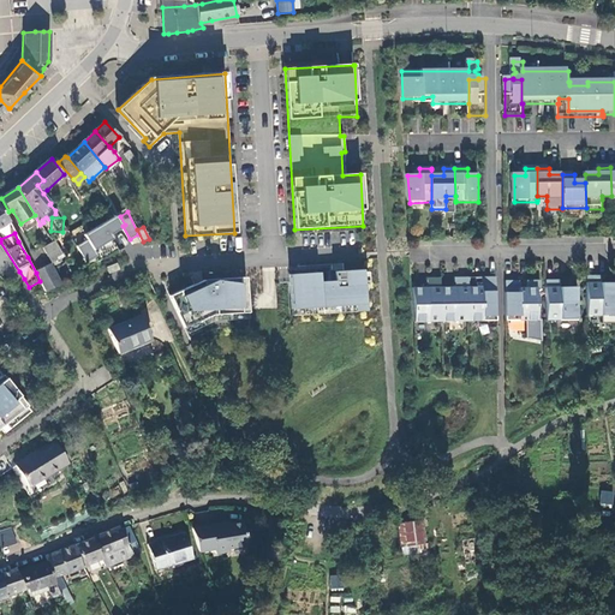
[(61,250),(57,243),(45,250),(48,257),(61,250)]
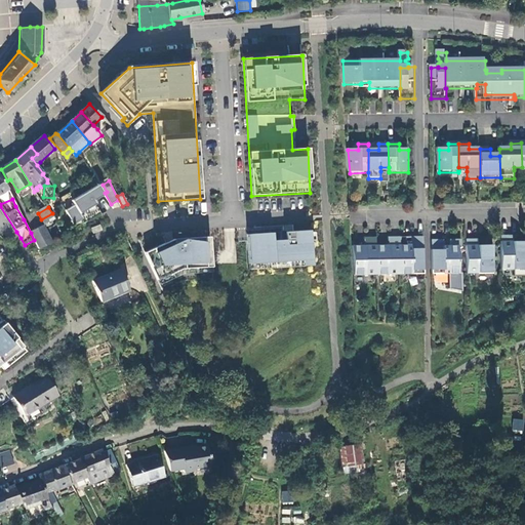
[(55,219),(52,213),(41,219),(45,226),(55,219)]
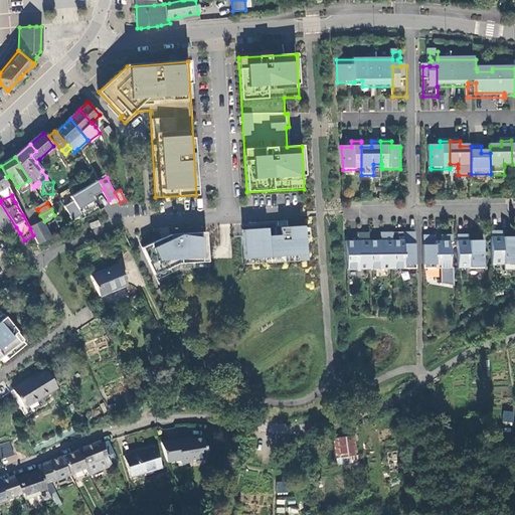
[(99,219),(89,223),(92,229),(101,225),(99,219)]
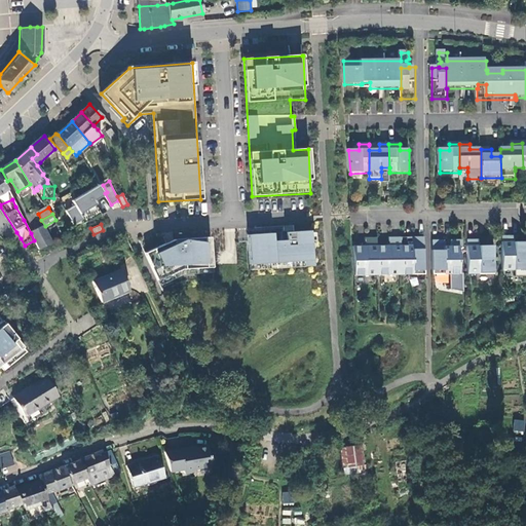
[(43,226),(41,227),(50,245),(52,243),(43,226)]
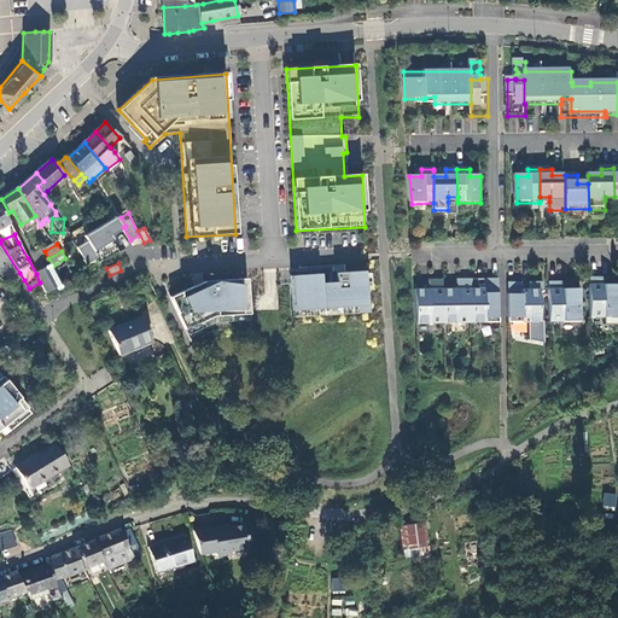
[(48,267),(36,274),(40,283),(46,293),(56,290),(59,287),(48,267)]
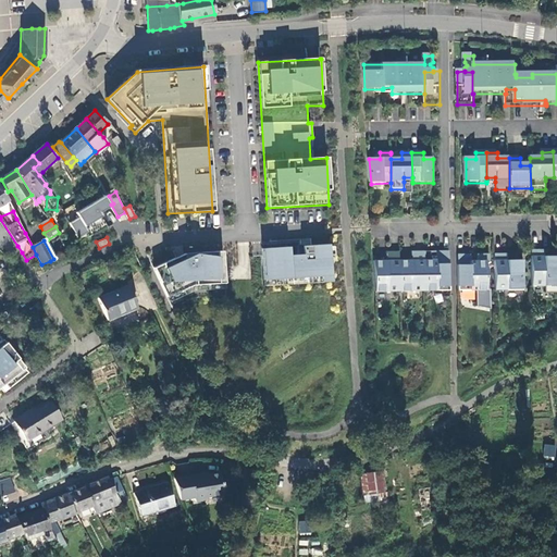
[(171,308),(195,297),(224,296),(222,251),(184,254),(152,268),(171,308)]
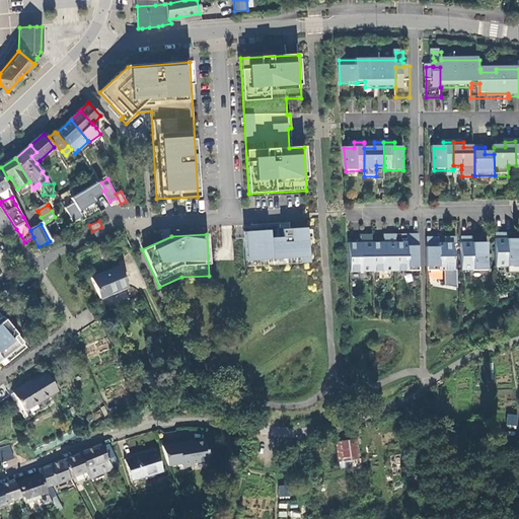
[(396,242),(397,268),(397,272),(416,272),(416,268),(421,268),(420,234),(412,234),(412,236),(409,236),(409,242),(396,242)]
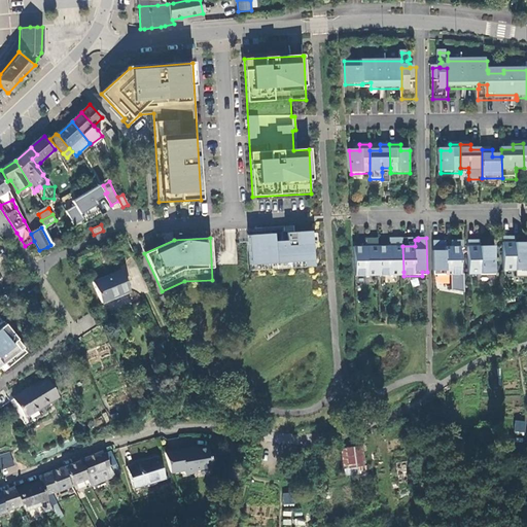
[(504,238),(505,268),(510,268),(510,272),(526,271),(526,243),(517,244),(517,240),(513,240),(514,238),(504,238)]
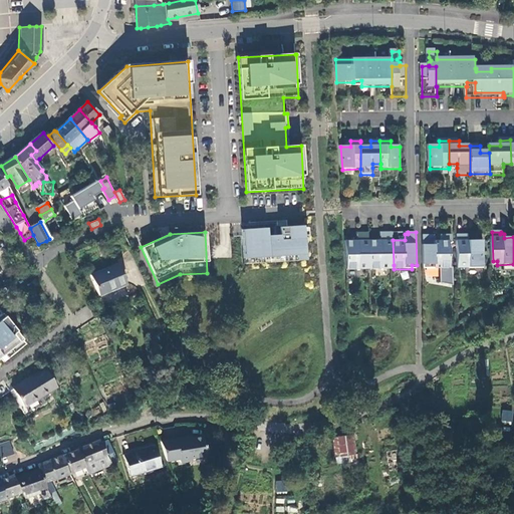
[(369,241),(369,233),(361,233),(361,235),(358,235),(358,241),(346,241),(347,269),(365,269),(365,265),(370,265),(369,241)]
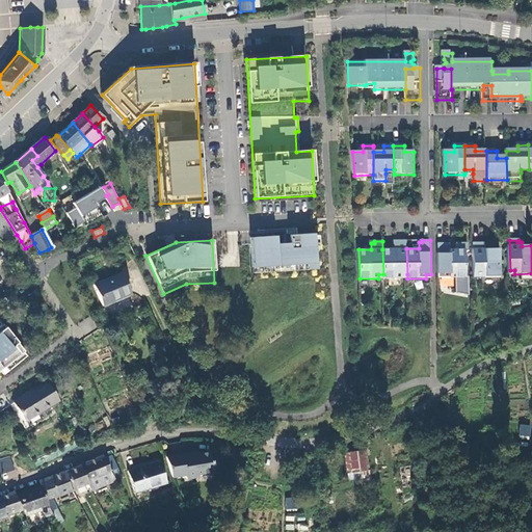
[(407,274),(406,248),(406,241),(398,241),(398,243),(395,243),(395,249),(382,249),(383,274),(383,278),(402,278),(402,274),(407,274)]
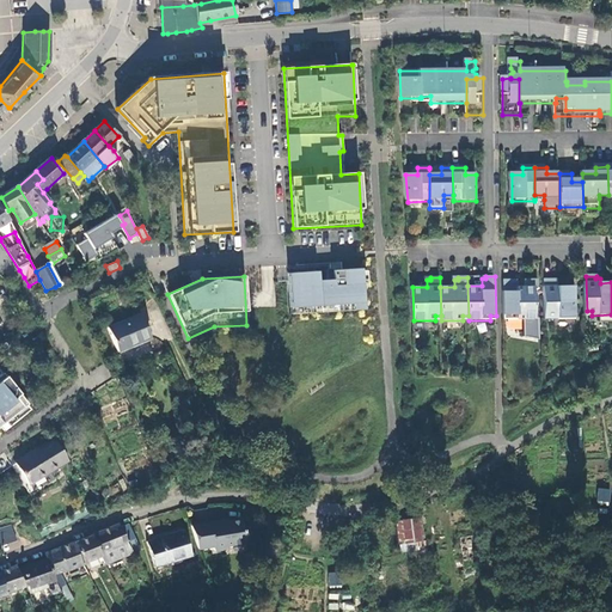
[(505,281),(505,316),(510,316),(510,320),(537,319),(537,287),(519,287),(519,282),(514,282),(514,280),(505,281)]
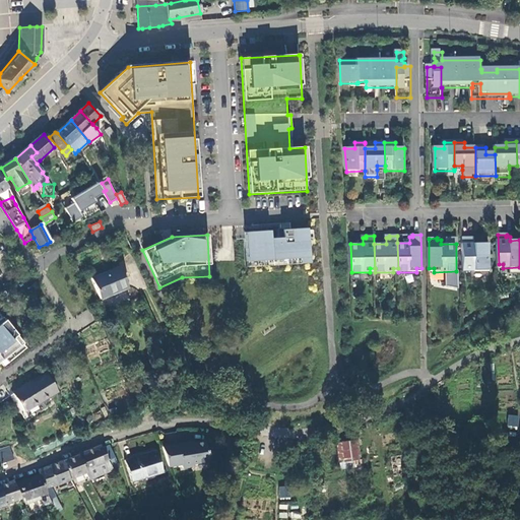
[(471,238),(463,238),(464,268),(468,268),(468,271),(491,271),(491,244),(475,244),(475,240),(471,240),(471,238)]
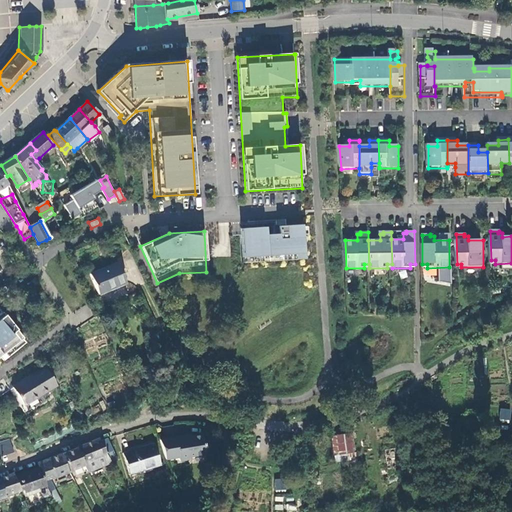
[(328,252),(339,251),(339,241),(328,242),(328,252)]
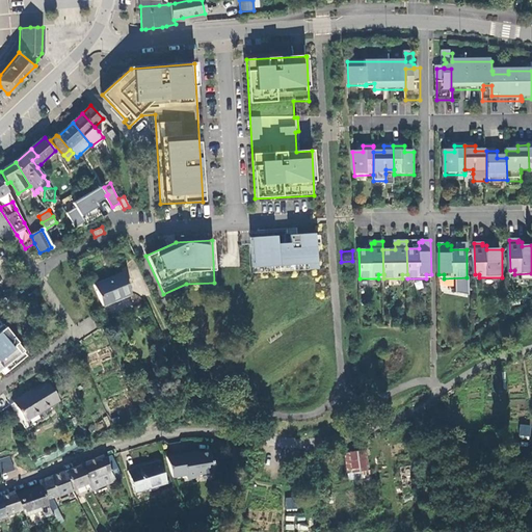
[(251,273),(304,270),(304,265),(251,268),(251,273)]
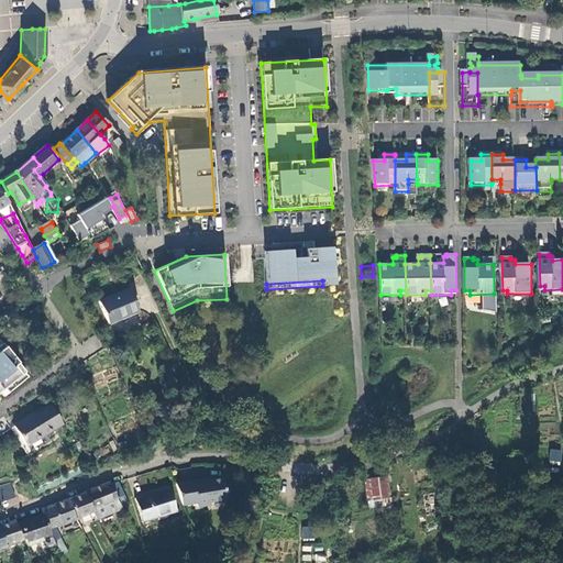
[(111,326),(140,312),(130,290),(101,302),(111,326)]
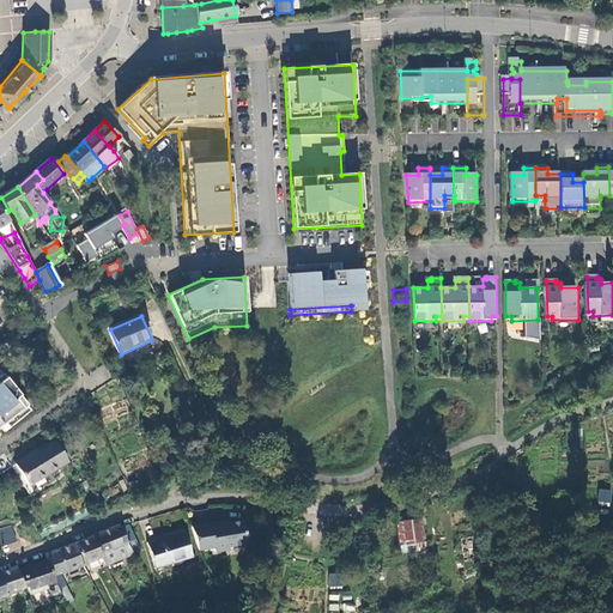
[(0,429),(7,424),(4,420),(25,404),(2,376),(0,377),(0,429)]
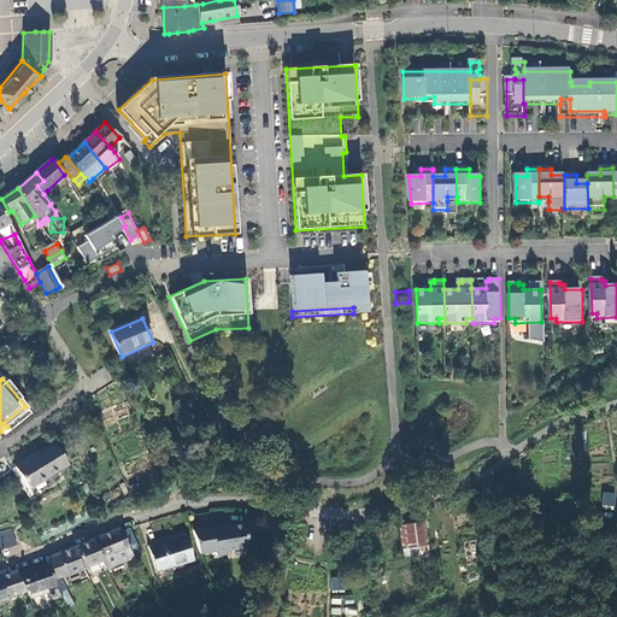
[(59,472),(68,468),(54,444),(11,470),(29,499),(63,479),(59,472)]
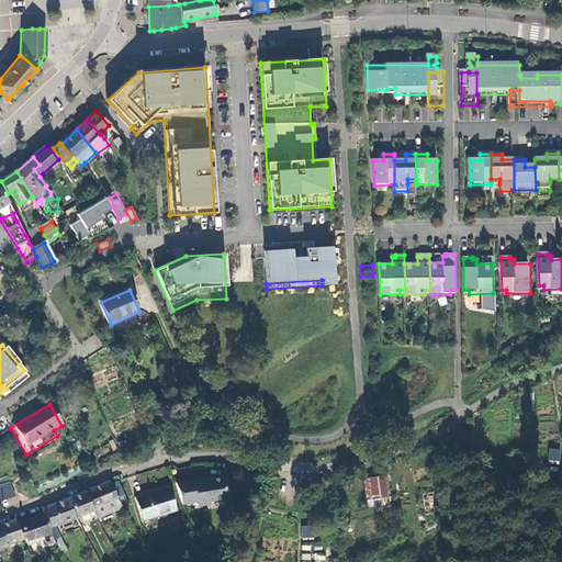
[(561,461),(561,452),(561,450),(551,449),(550,460),(561,461)]
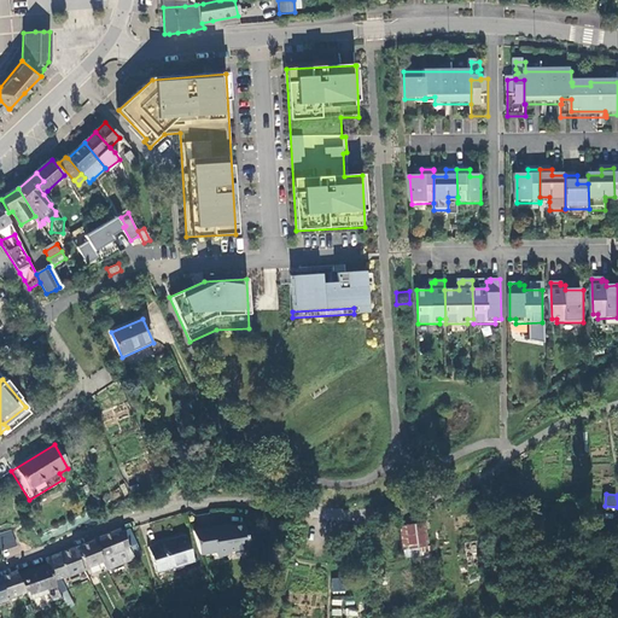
[(286,522),(274,520),(272,537),(284,540),(286,522)]
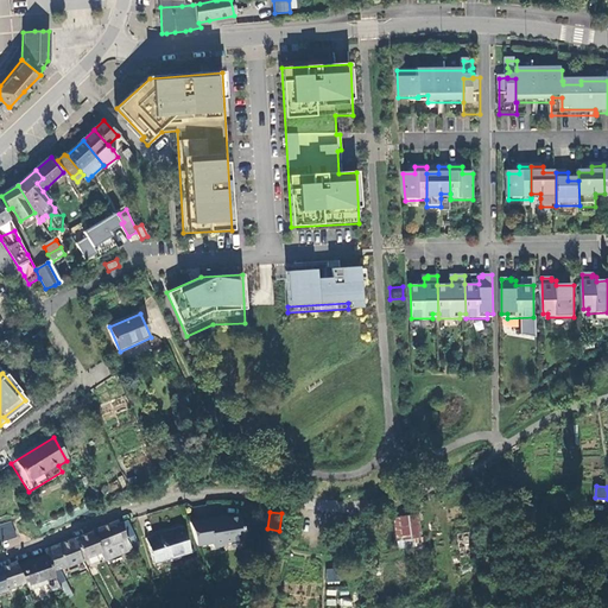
[(418,517),(391,520),(394,550),(422,546),(418,517)]
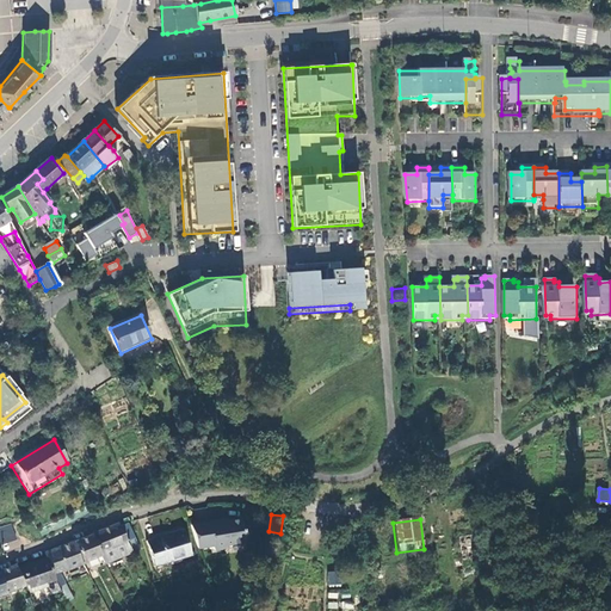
[(246,544),(242,520),(223,524),(222,522),(192,526),(199,550),(215,548),(216,551),(226,550),(228,547),(246,544)]
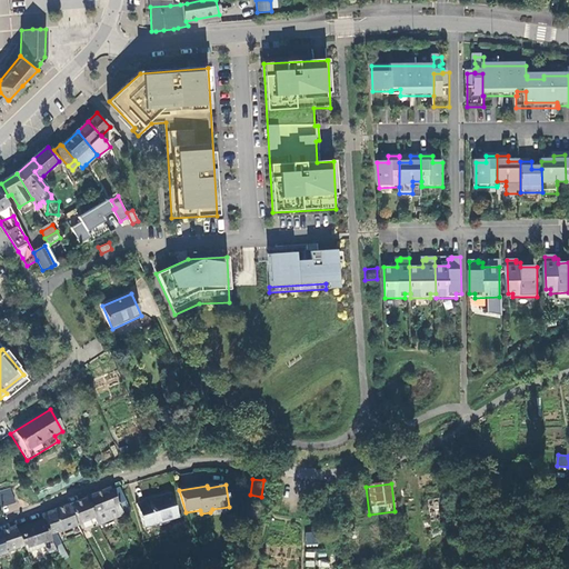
[(119,507),(119,506),(113,493),(112,489),(86,500),(93,518),(98,526),(123,517),(119,507)]
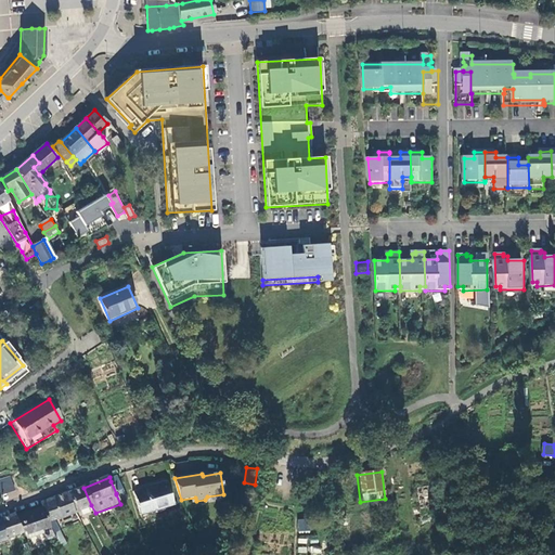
[(0,479),(0,495),(13,491),(8,478),(0,479)]
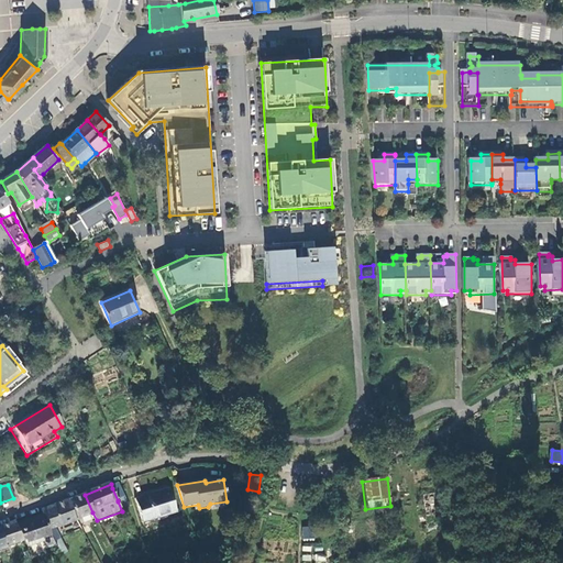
[(118,500),(124,498),(119,485),(112,488),(118,500)]
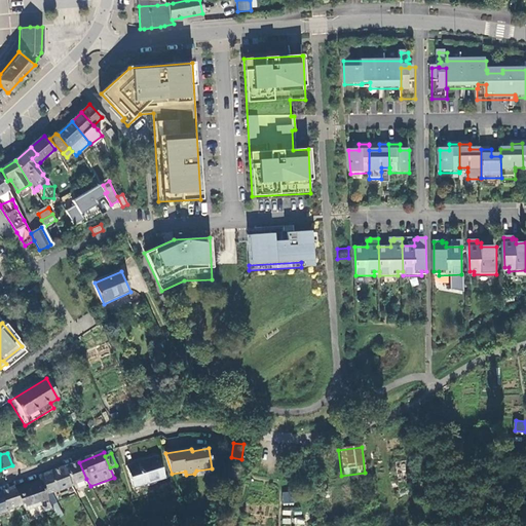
[(164,479),(158,458),(126,467),(135,492),(160,484),(159,481),(164,479)]
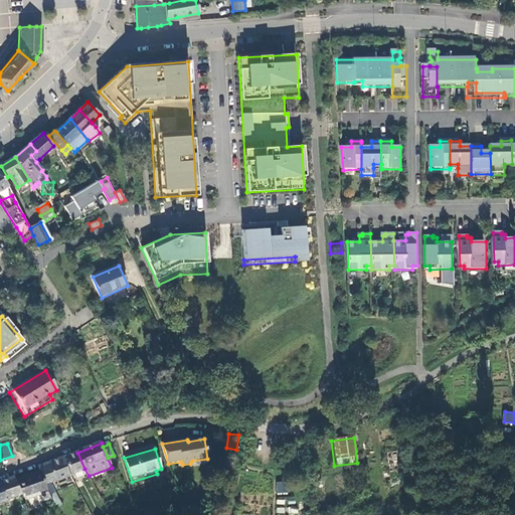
[(69,475),(71,475),(84,469),(77,453),(62,459),(69,475)]
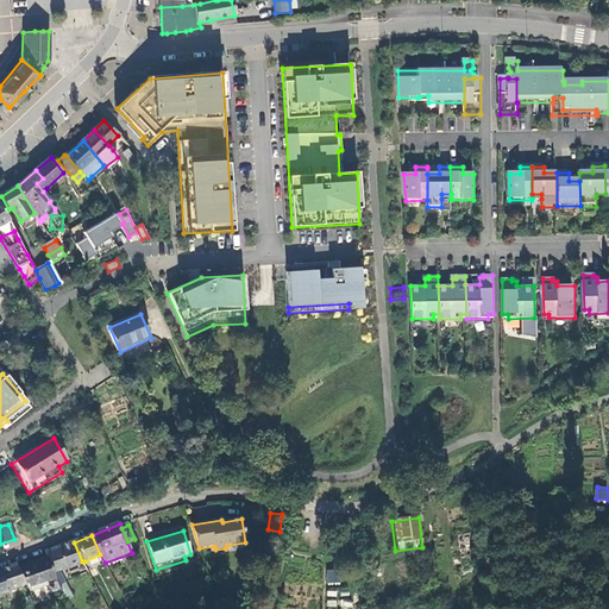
[(74,542),(46,553),(49,557),(55,573),(64,570),(66,571),(83,564),(85,563),(85,562),(82,562),(74,542)]
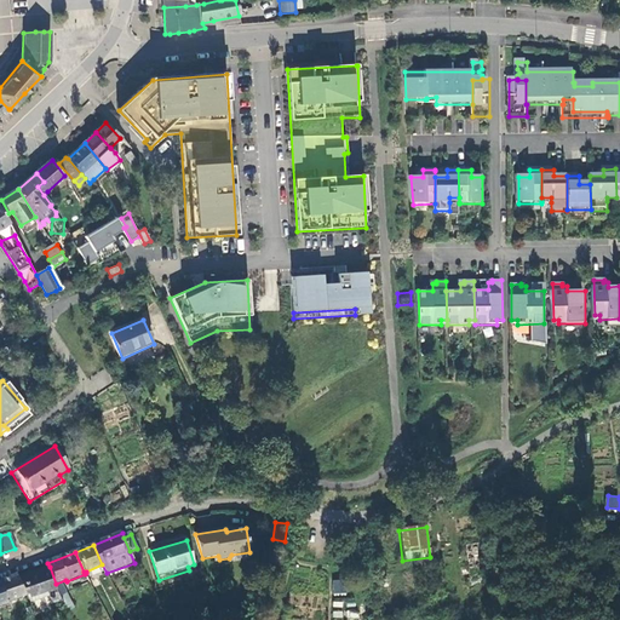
[(18,579),(26,596),(29,595),(30,598),(58,587),(56,584),(50,567),(18,579)]
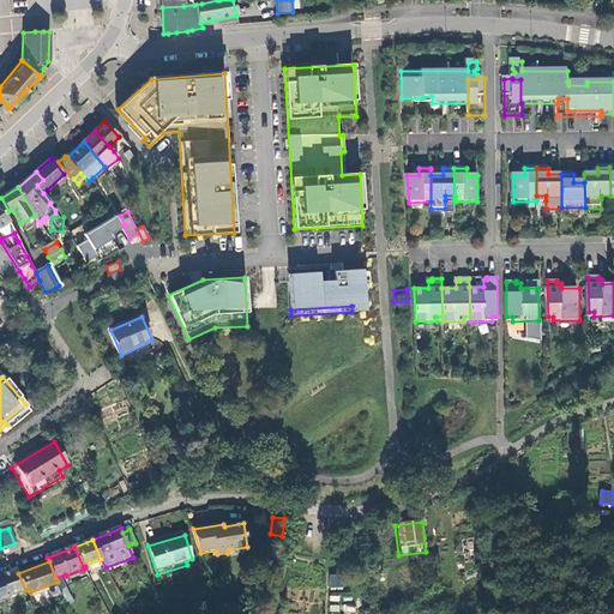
[(17,570),(0,575),(0,599),(25,590),(18,573),(17,570)]
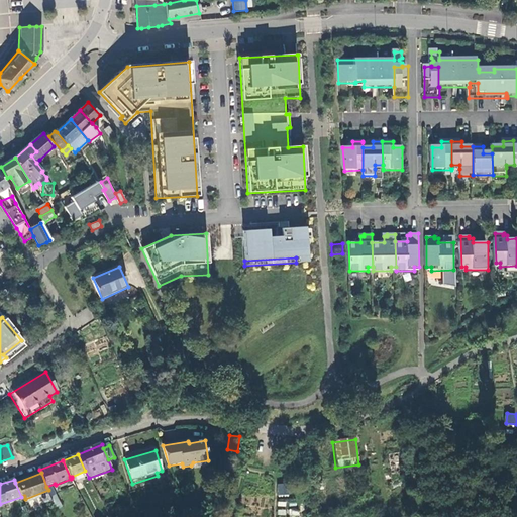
[(289,495),(289,485),(279,485),(279,495),(289,495)]
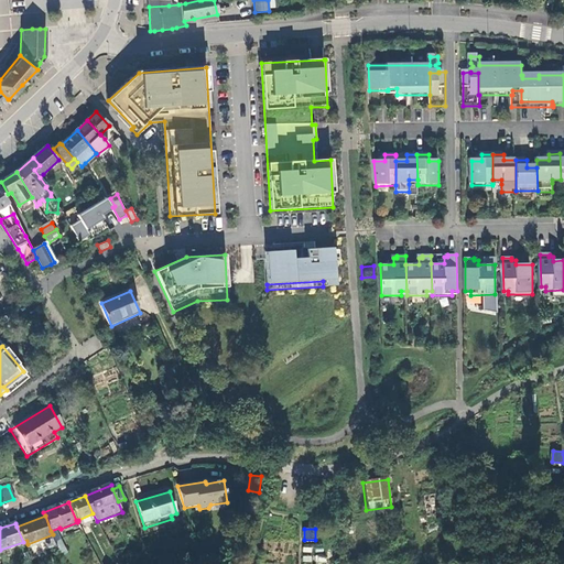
[(241,537),(235,535),(232,546),(239,548),(241,537)]
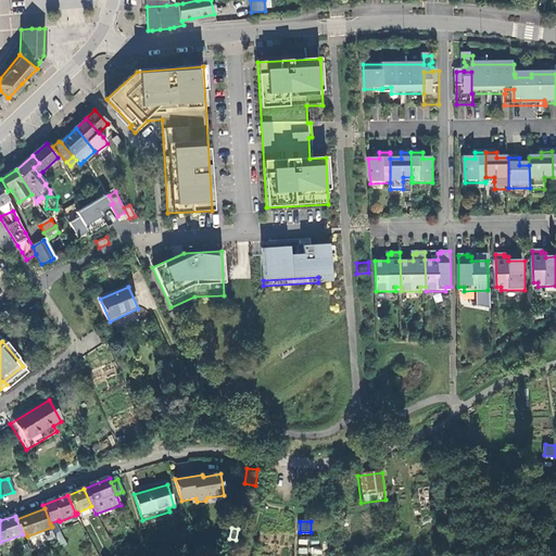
[(311,539),(312,554),(320,553),(318,539),(311,539)]
